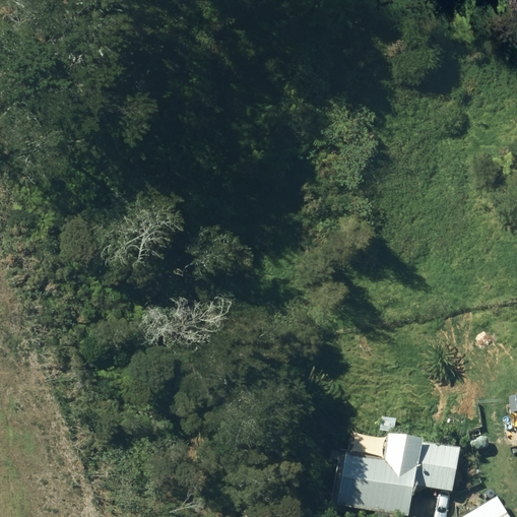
[(370,327),(356,330),(360,344),(374,340),(370,327)]
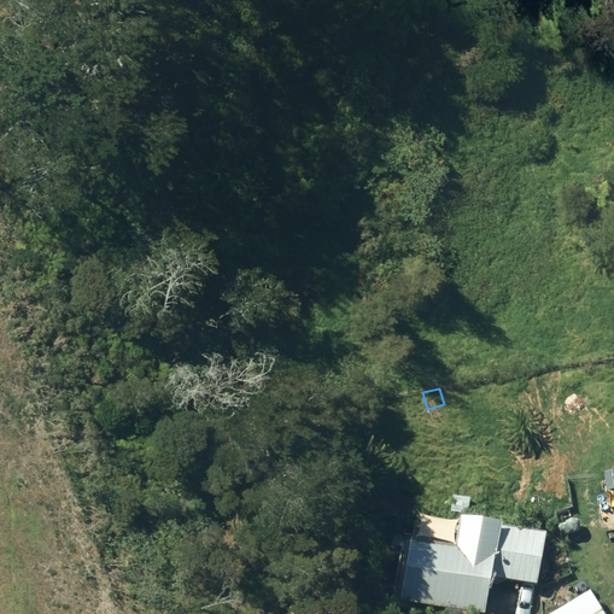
[(596,472),(596,493),(610,493),(609,472),(596,472)]
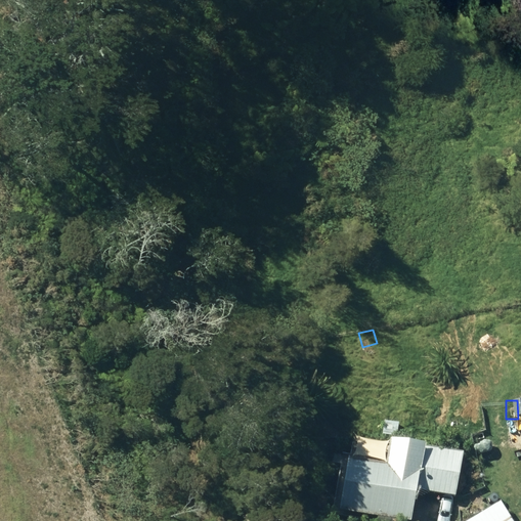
[(473,432),(477,445),(491,442),(488,428),(473,432)]
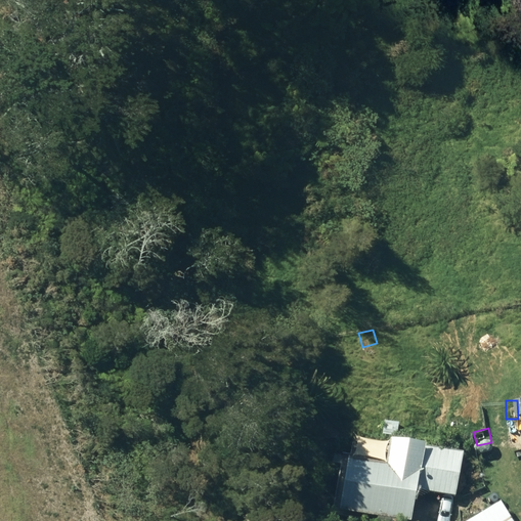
[(342,508),(411,519),(417,486),(456,492),(463,452),(424,446),(425,443),(391,437),(387,459),(339,450),(337,459),(350,461),(342,508)]
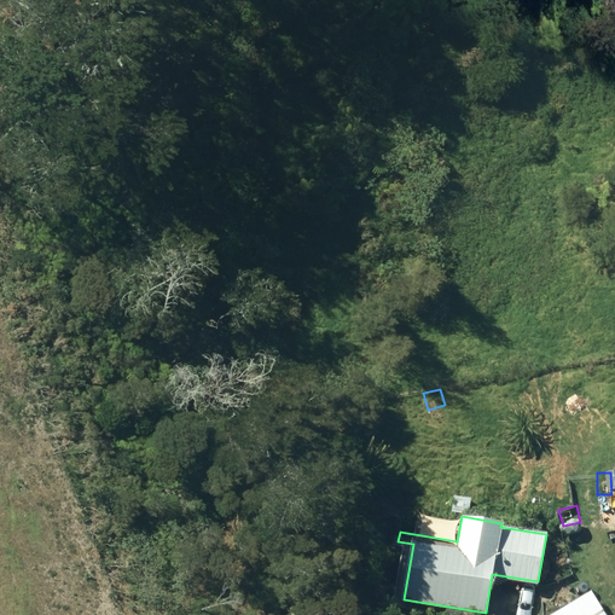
[(551,614),(605,614),(593,592),(551,614)]
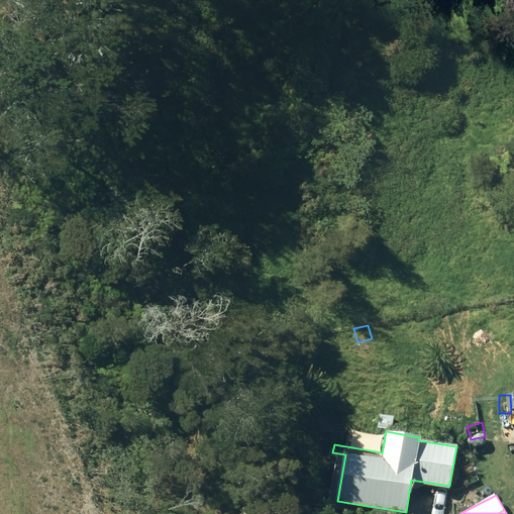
All buildings are outlined.
